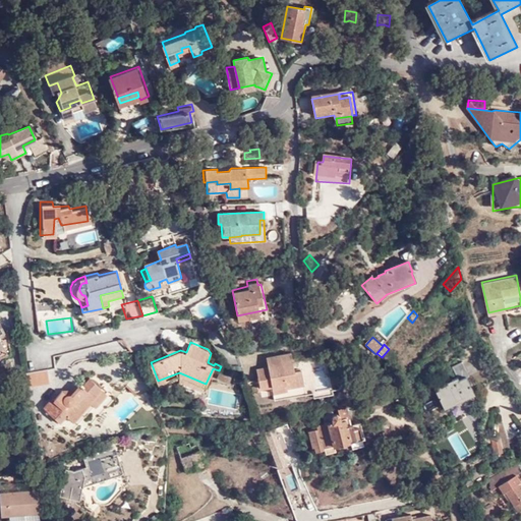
[(287,383),(292,383),(291,369),(292,369),(290,351),(266,355),(268,363),(255,365),(259,385),(273,384),(273,389),(287,388),(287,383)]
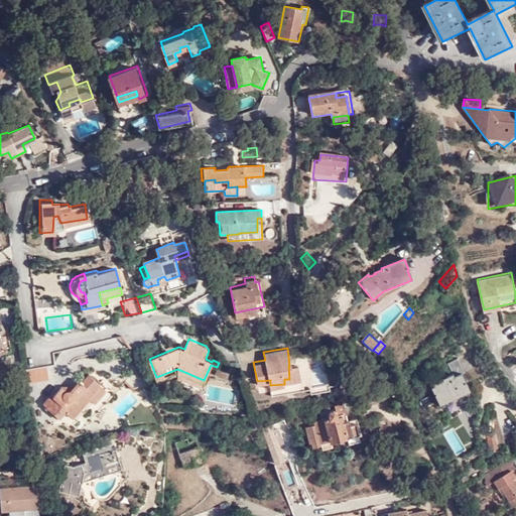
[(309,358),(313,382),(340,378),(337,354),(309,358)]
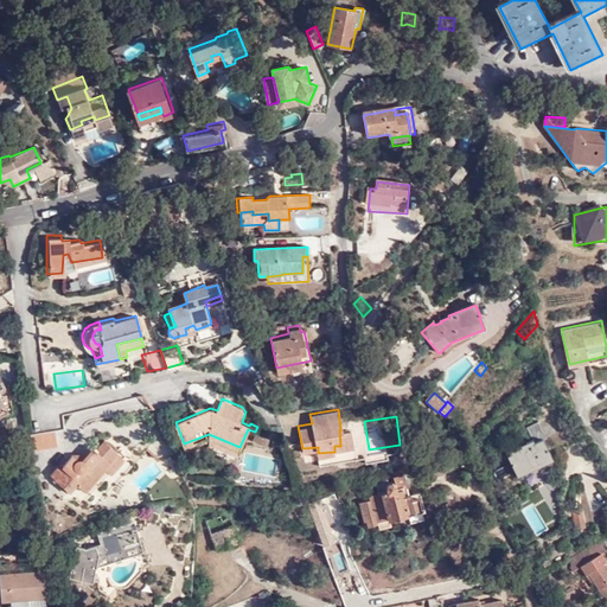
[(538,422),(528,427),(531,436),(532,436),(536,443),(545,439),(538,422)]
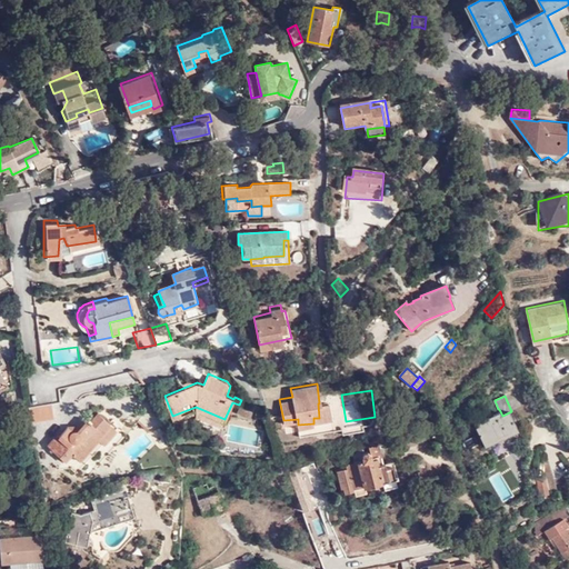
[(56,413),(55,400),(30,405),(32,417),(56,413)]
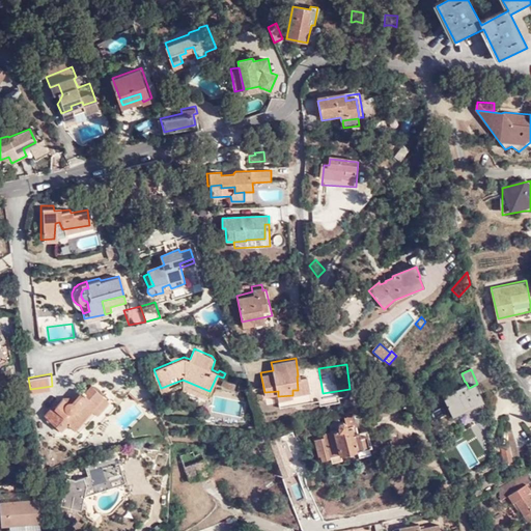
[(235,378),(225,373),(223,378),(221,382),(233,387),(235,378)]
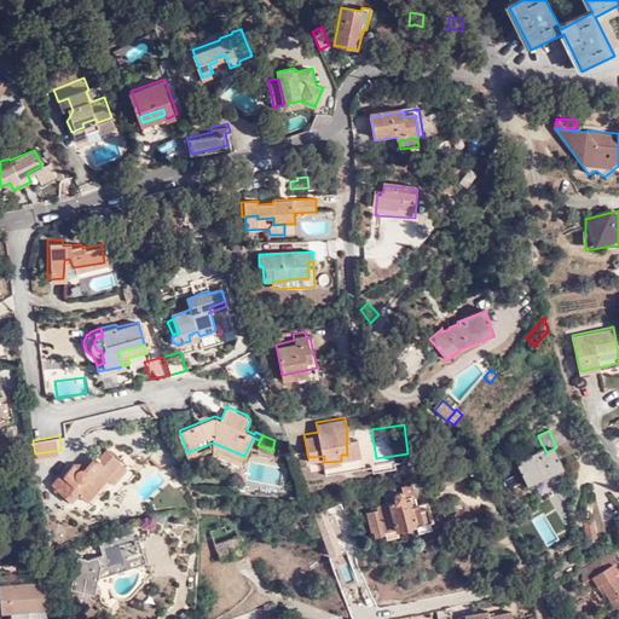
[(359,437),(347,439),(346,439),(347,455),(360,455),(359,437)]
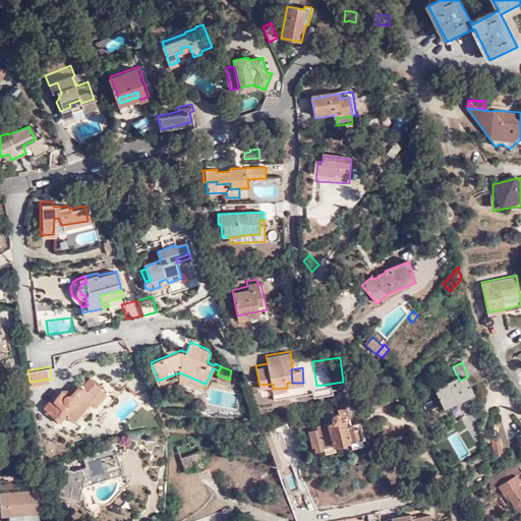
[(203,390),(206,384),(179,372),(158,381),(160,385),(177,378),(203,390)]
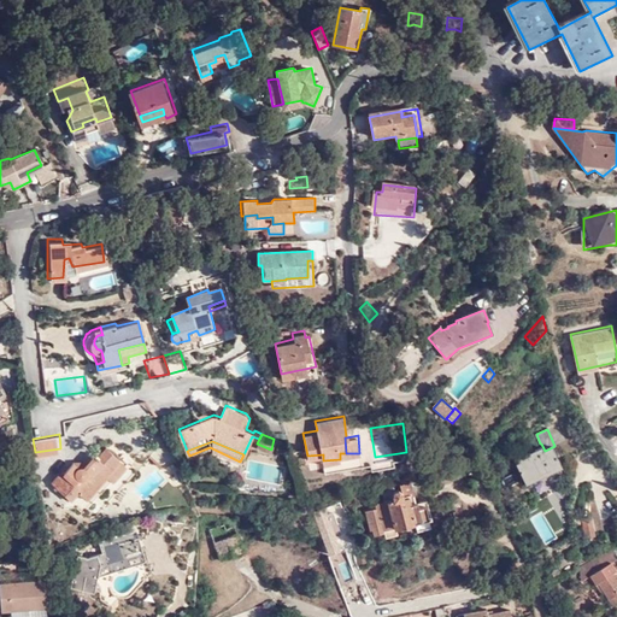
[(151,457),(164,469),(176,456),(163,444),(151,457)]
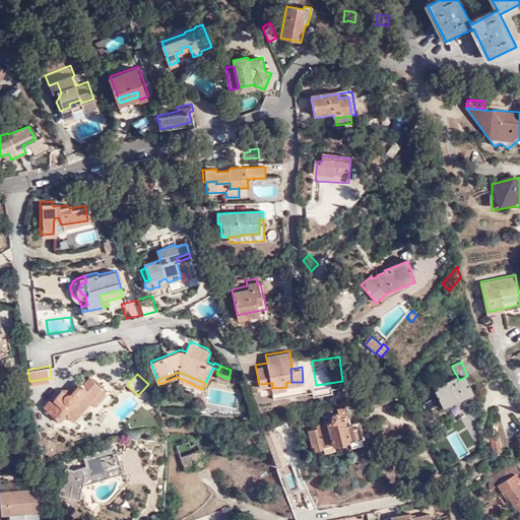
[(73,414),(103,385),(92,375),(88,381),(84,378),(72,392),(65,386),(57,394),(54,392),(45,402),(60,416),(66,409),(73,414)]
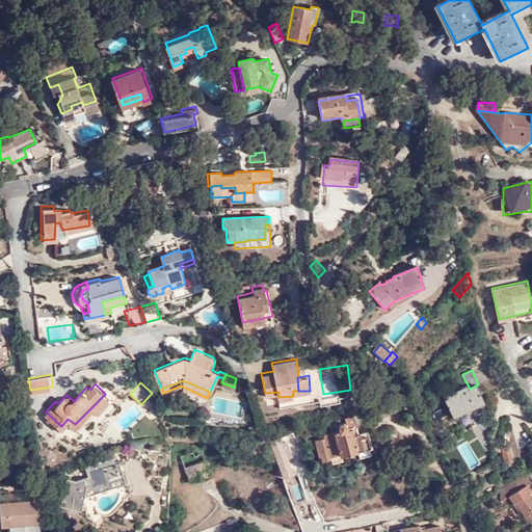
[(449,400),(446,401),(454,420),(486,405),(478,388),(470,391),(469,388),(447,397),(449,400)]
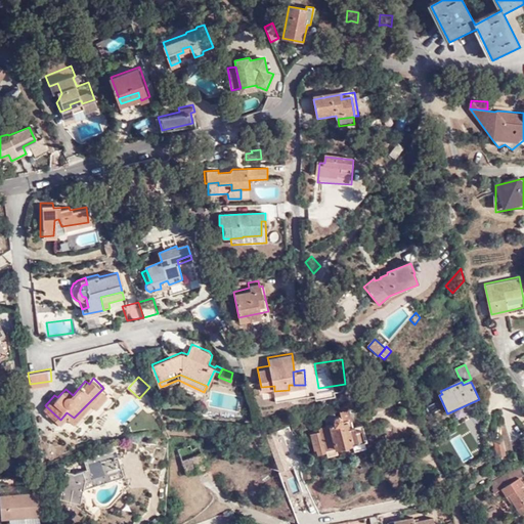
[(108,393),(103,388),(74,418),(67,429),(73,434),(108,393)]
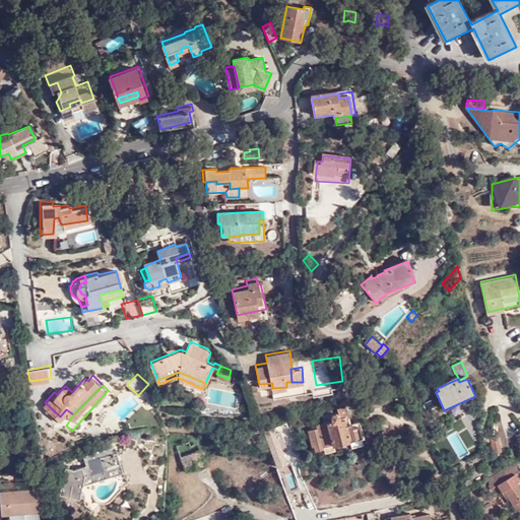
[(129,399),(116,413),(122,419),(135,405),(129,399)]
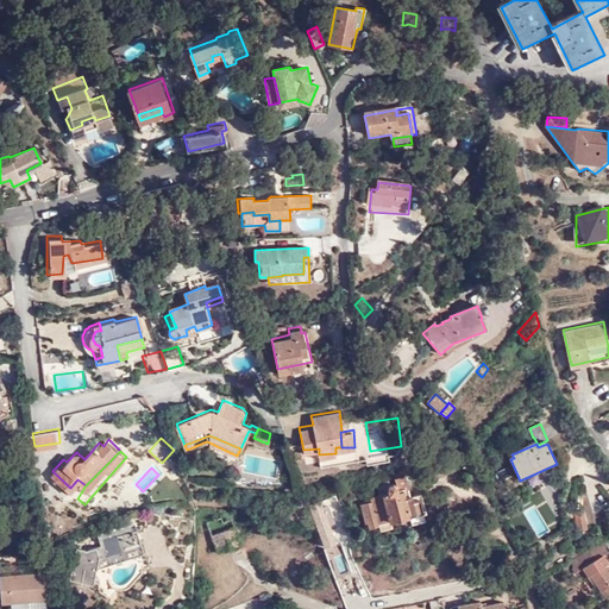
[(405,472),(396,475),(397,479),(395,481),(394,479),(389,482),(388,488),(370,490),(372,500),(362,502),(365,516),(369,516),(370,520),(380,519),(381,526),(393,523),(391,516),(410,512),(413,520),(425,516),(420,495),(412,496),(405,472)]
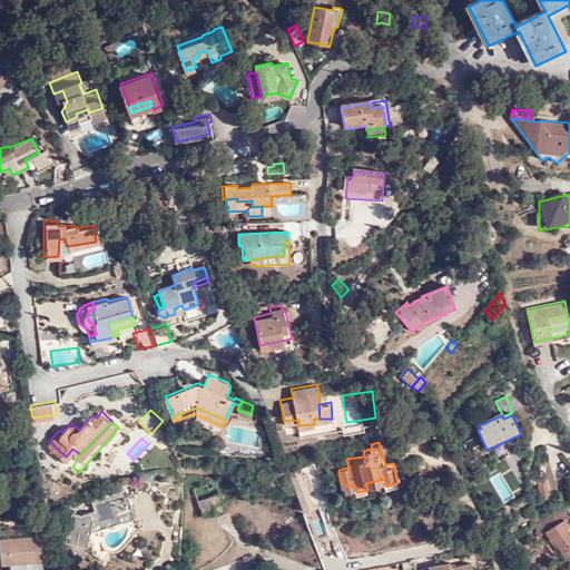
[(546,478),(538,480),(541,495),(549,494),(546,478)]
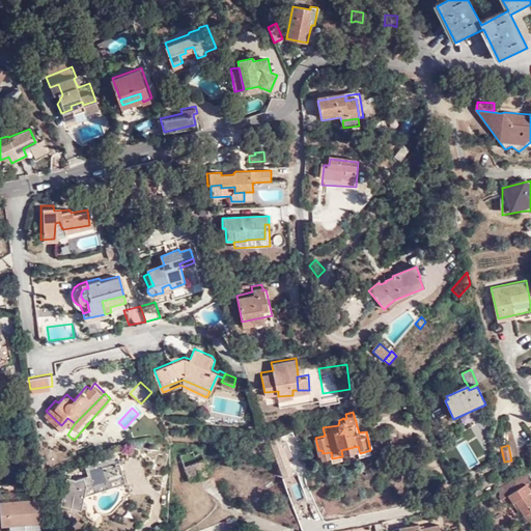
[(449,448),(440,453),(446,467),(456,460),(449,448)]
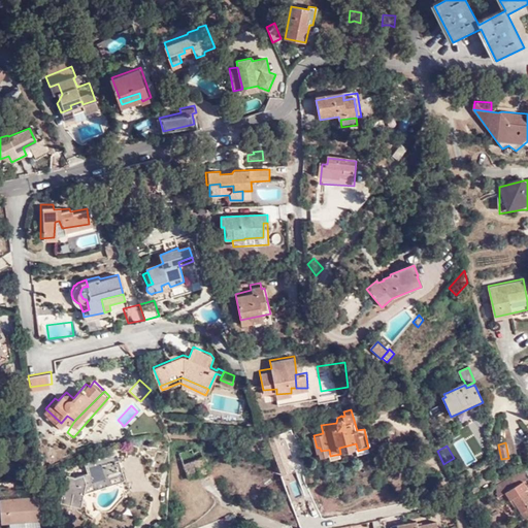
[(178,453),(190,477),(208,470),(200,450),(191,453),(190,448),(178,453)]
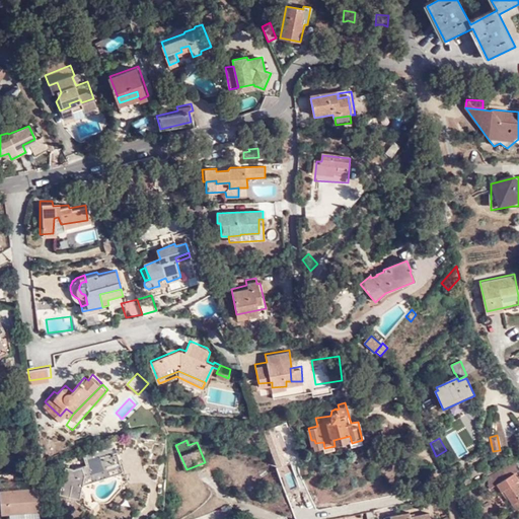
[(150,476),(166,476),(165,442),(149,443),(150,476)]
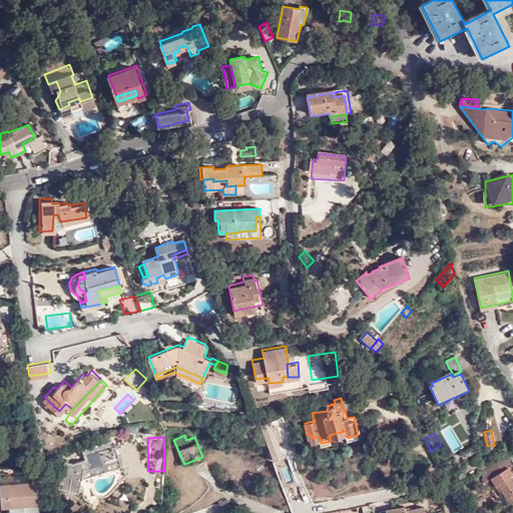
[(64,461),(60,480),(79,484),(82,469),(90,467),(92,474),(122,462),(118,453),(114,455),(109,440),(101,444),(99,440),(90,444),(91,447),(82,451),(85,459),(73,463),(64,461)]
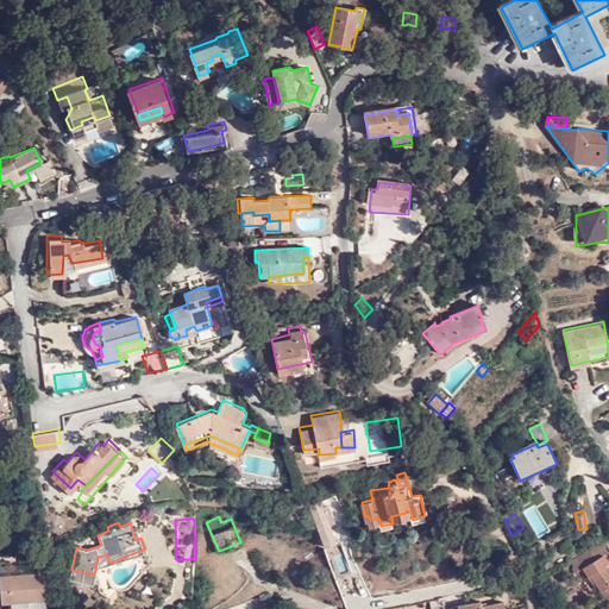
[(601,542),(567,559),(573,570),(578,569),(583,577),(585,576),(595,592),(604,586),(608,595),(608,594),(608,571),(608,572),(603,564),(606,563),(600,554),(606,551),(601,542)]
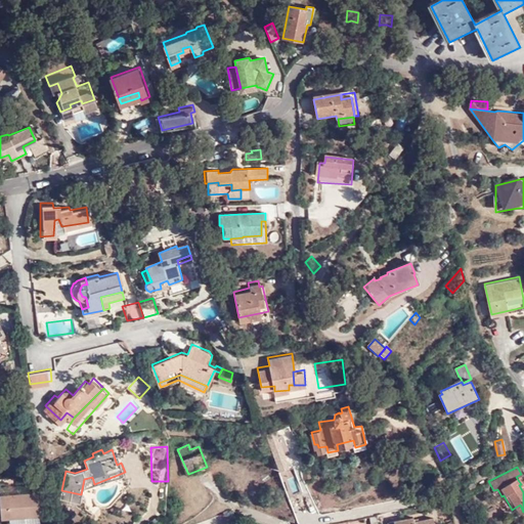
[(0,489),(0,511),(37,511),(36,488),(0,489)]
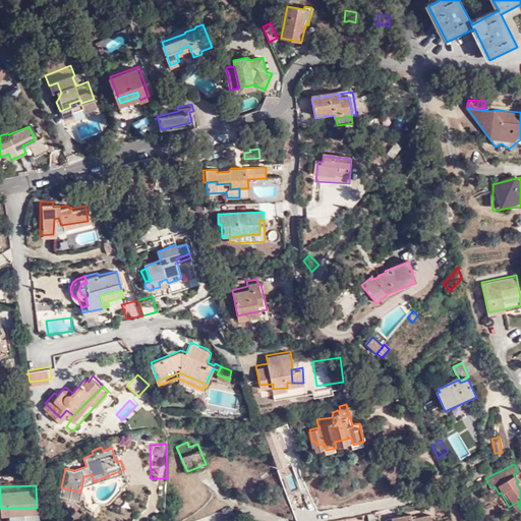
[(79,497),(80,491),(61,487),(60,494),(79,497)]
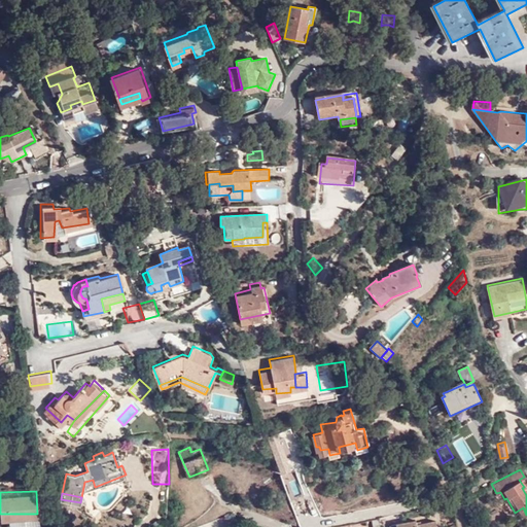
[(393,521),(394,526),(432,526),(431,518),(414,521),(413,518),(393,521)]
